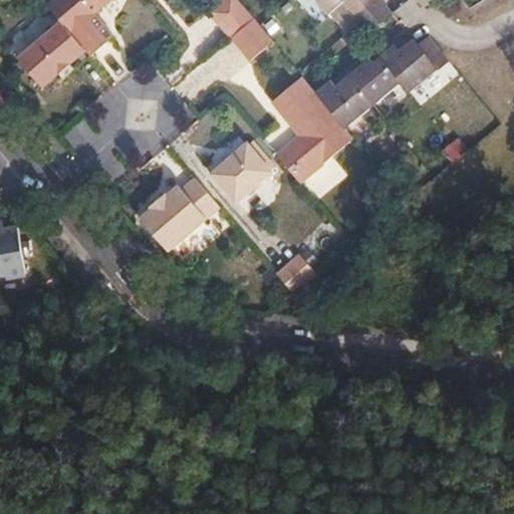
[(110,0),(55,0),(48,6),(61,22),(86,50),(91,56),(114,37),(94,14),(110,0)]
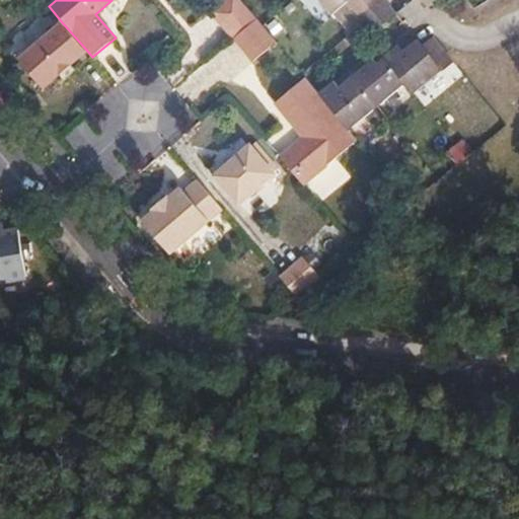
[(318,0),(331,15),(345,4),(354,14),(371,0),(318,0)]
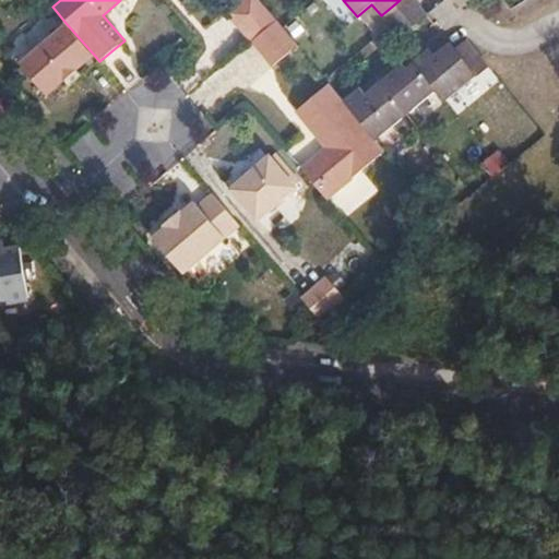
[(400,0),(381,15),(391,27),(418,4),(414,0),(400,0)]
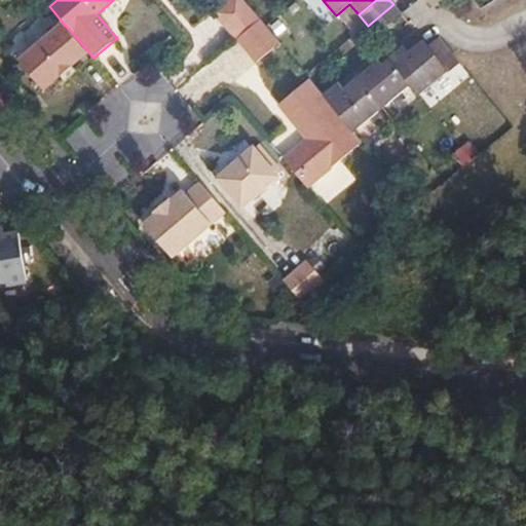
[(261,20),(248,3),(224,23),(237,39),(261,20)]
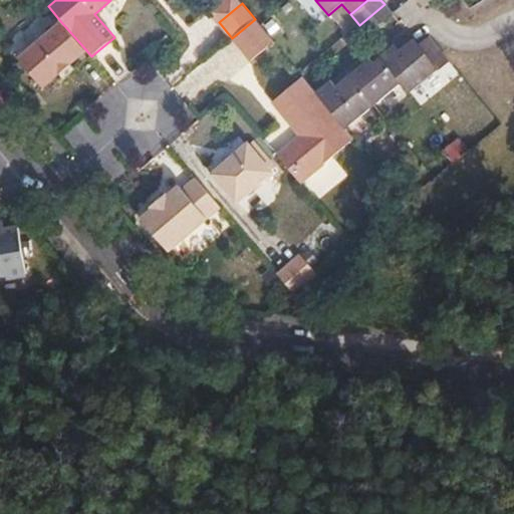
[(384,4),(359,25),(368,35),(394,15),(384,4)]
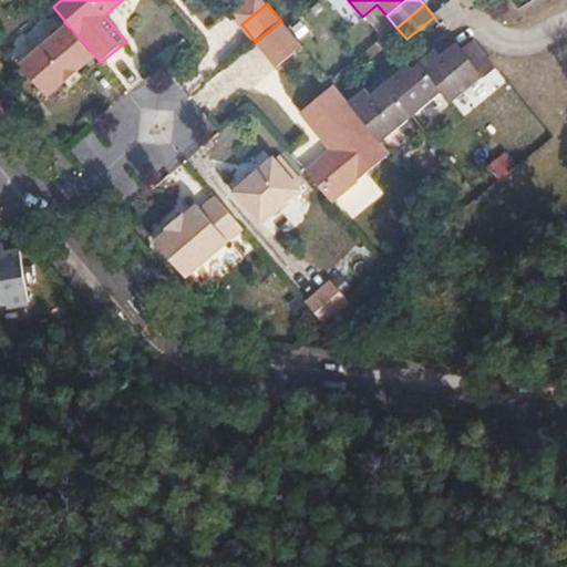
[(281,21),(256,42),(277,68),(302,47),(281,21)]
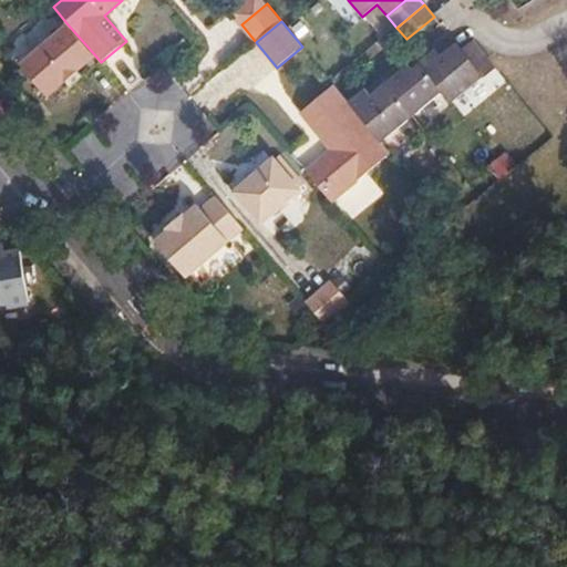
[(95,55),(68,24),(20,65),(47,98),(64,82),(78,71),(95,55)]
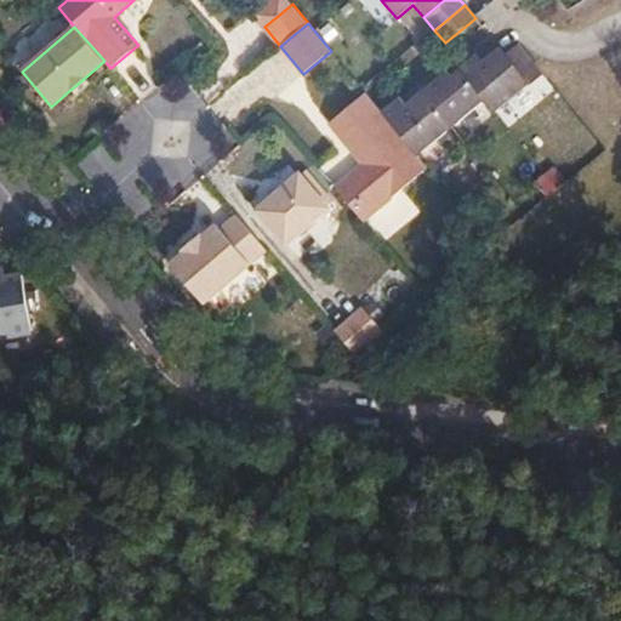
[(478,56),(460,70),(486,102),(495,113),(542,74),(517,44),(505,53),(500,49),(491,56),(483,62),(478,56)]
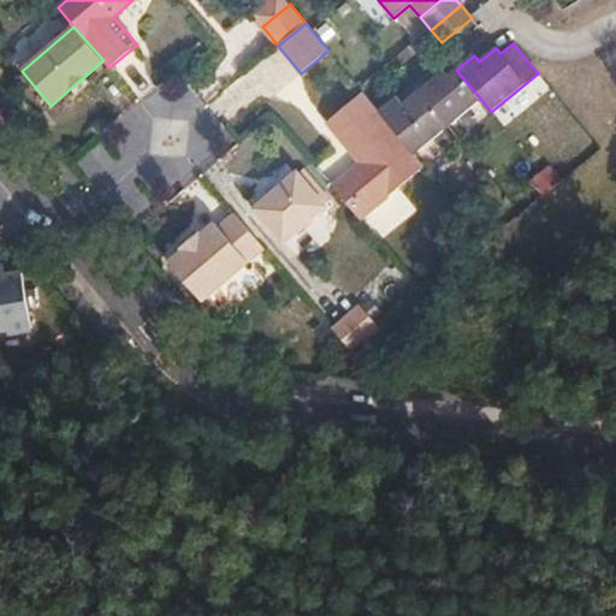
[(431,82),(419,92),(450,128),(483,101),(456,70),(448,76),(443,71),(431,82)]
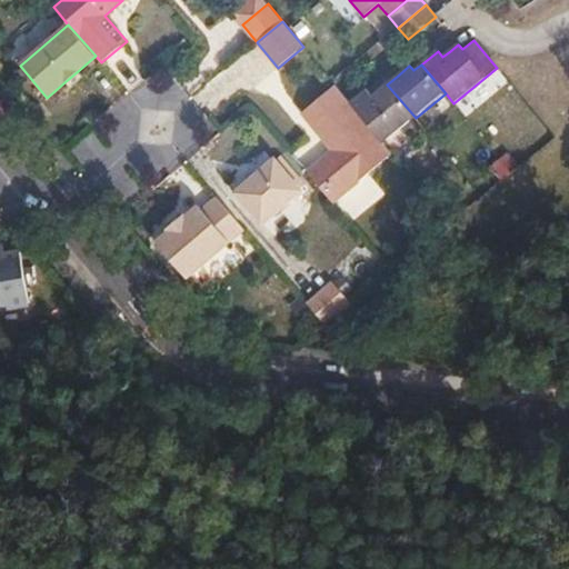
[(78,71),(65,82),(69,88),(82,77),(78,71)]
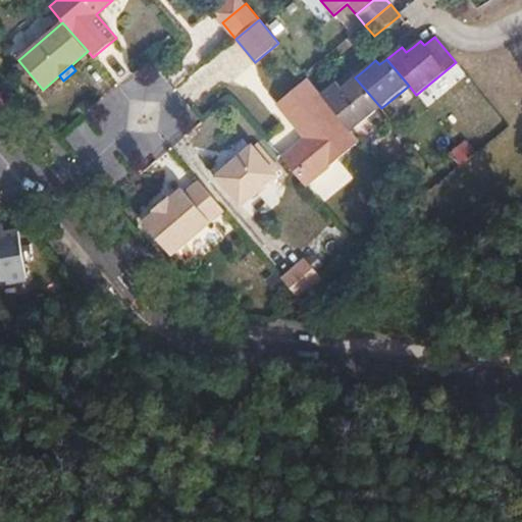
[(330,88),(321,95),(352,133),(381,108),(355,77),(342,89),(336,83),(330,88)]
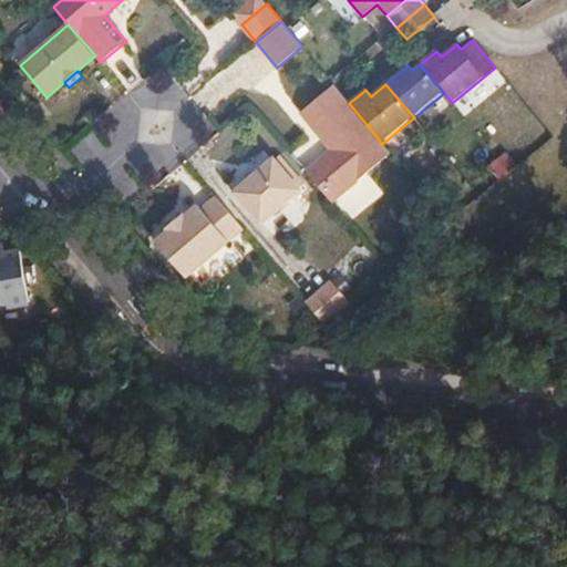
[(349,103),(333,85),(300,113),(332,151),(310,169),(336,199),(390,154),(382,144),(349,103)]
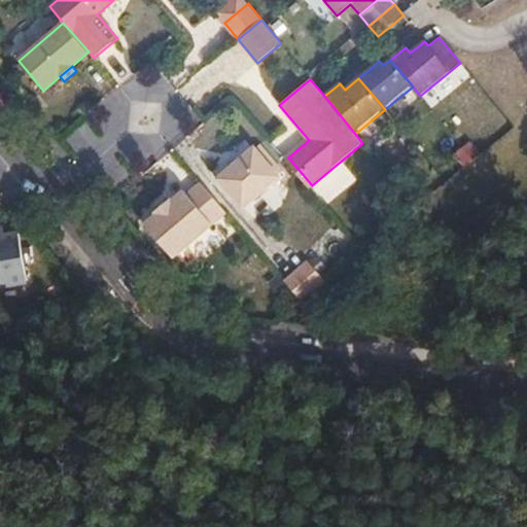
[(255,147),(217,179),(243,209),(281,177),(255,147)]
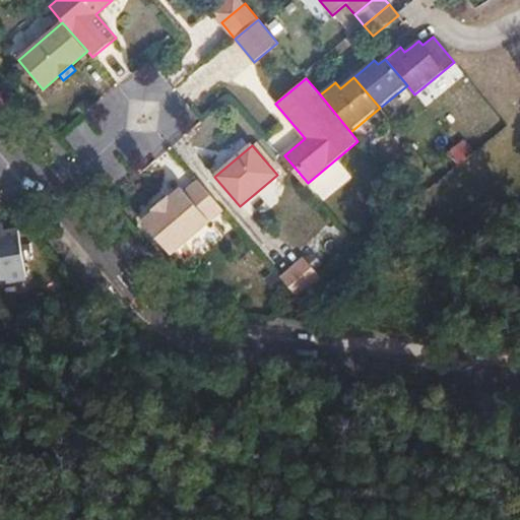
[(308,183),(284,155),(279,159),(303,187),(308,183)]
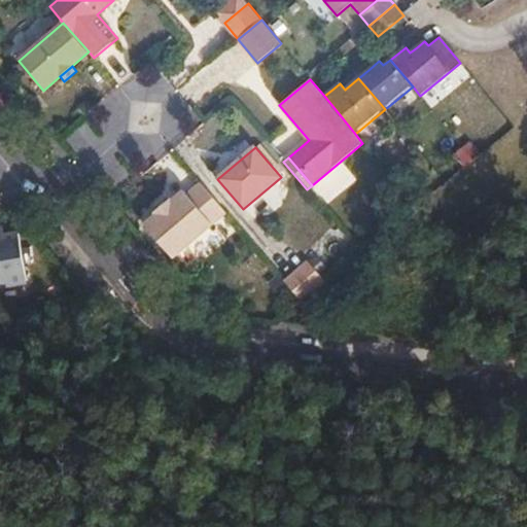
[(174,259),(225,213),(201,183),(186,196),(183,191),(172,202),(171,200),(154,213),(156,215),(144,225),(174,259)]
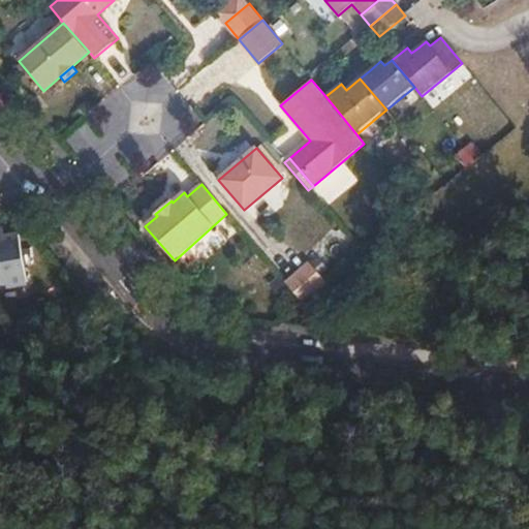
[(2,230),(0,229),(0,285),(26,281),(19,236),(3,238),(2,230)]
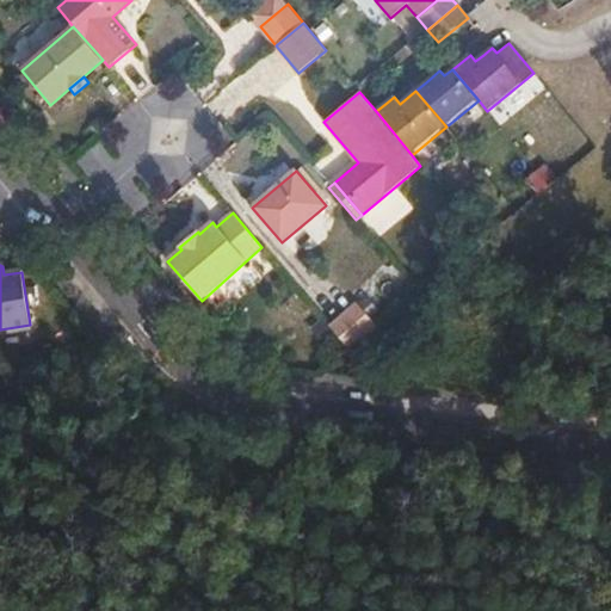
[(359,302),(331,327),(352,352),(381,327),(359,302)]
